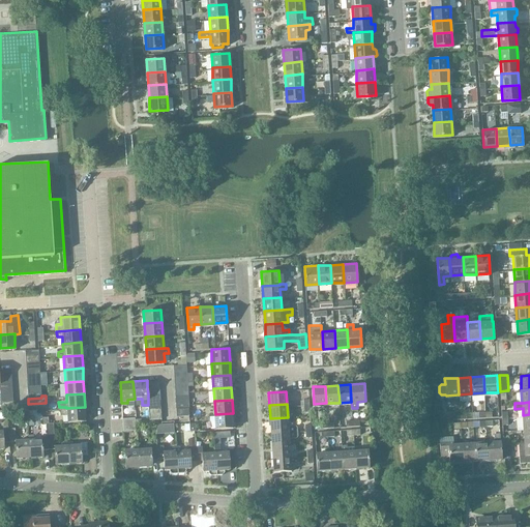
[(188,406),(176,407),(176,415),(188,414),(188,406)]
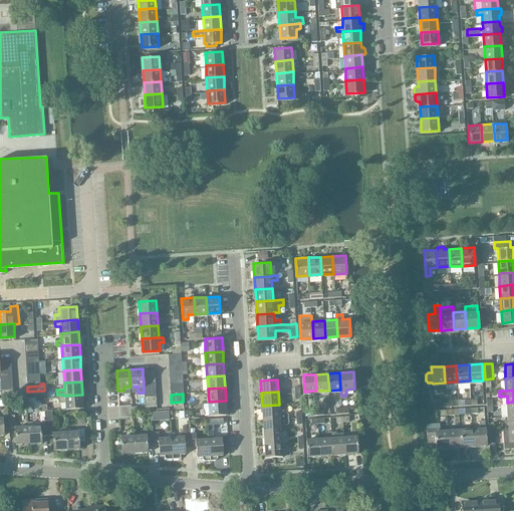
[(82,395),(64,396),(64,395),(59,395),(59,401),(65,401),(65,408),(83,407),(82,395)]
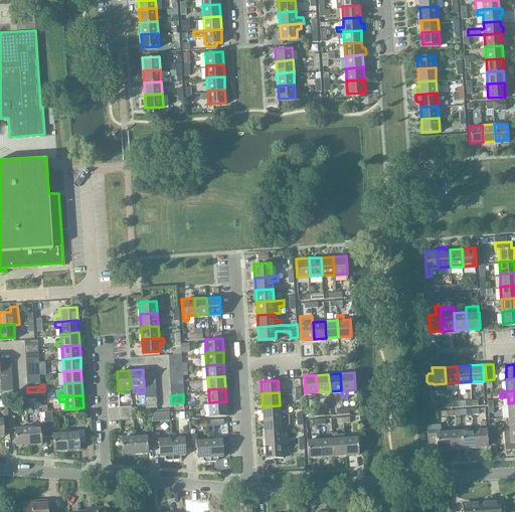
[(226,401),(209,402),(209,401),(203,402),(203,407),(209,406),(210,415),(227,413),(226,401)]
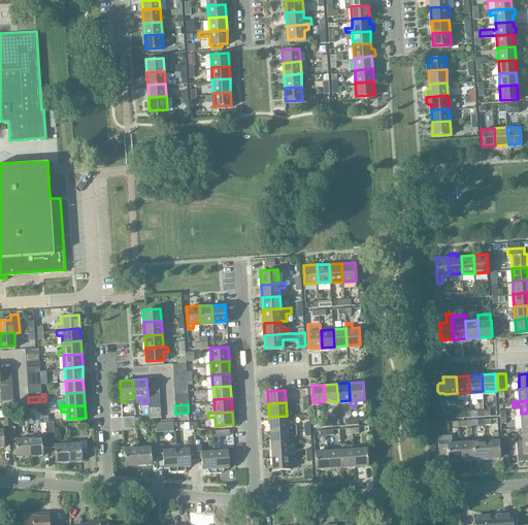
[(287,416),(269,417),(270,429),(296,428),(296,424),(295,422),(288,423),(287,416)]
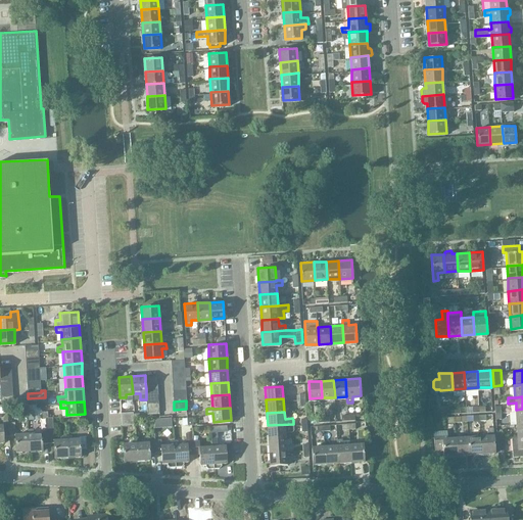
[(0,441),(3,441),(3,434),(8,434),(8,421),(1,422),(2,424),(0,424),(0,441)]
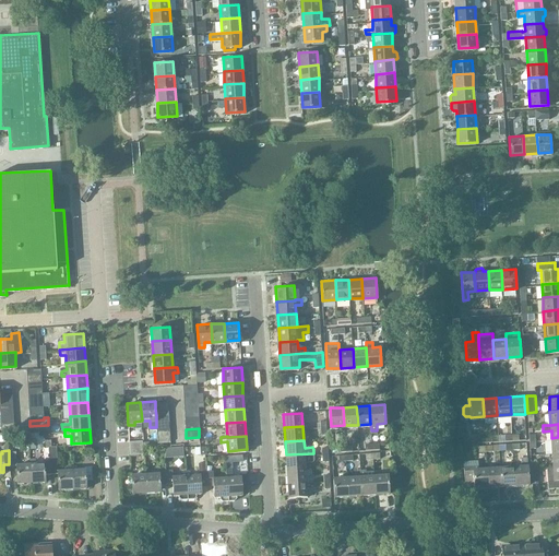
[(15,450),(9,450),(9,464),(16,464),(18,482),(32,481),(30,462),(16,463),(15,450)]
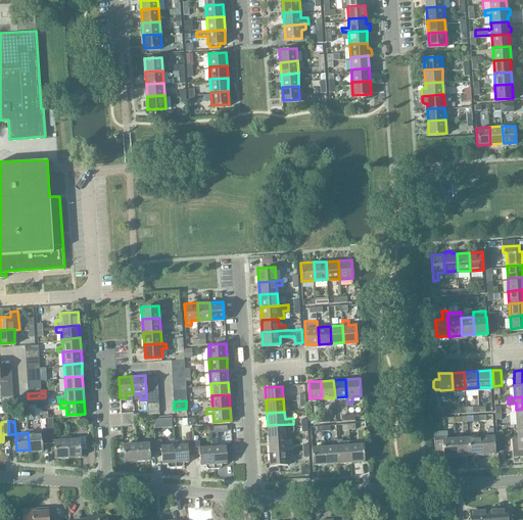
[(268,425),(268,438),(286,437),(285,430),(292,430),(294,428),(293,424),(268,425)]
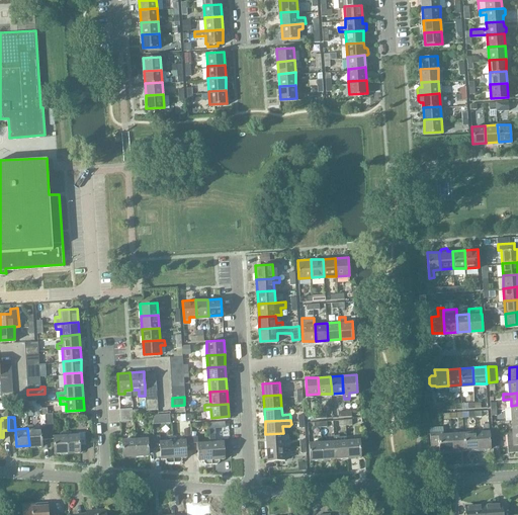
[(483,429),(476,430),(478,447),(490,447),(488,421),(482,422),(483,429)]
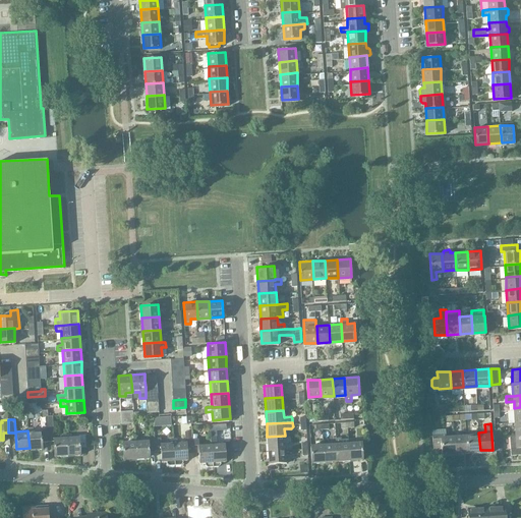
[(27,430),(30,448),(42,448),(42,441),(48,440),(47,427),(40,427),(41,430),(33,430),(33,424),(27,425),(27,430)]
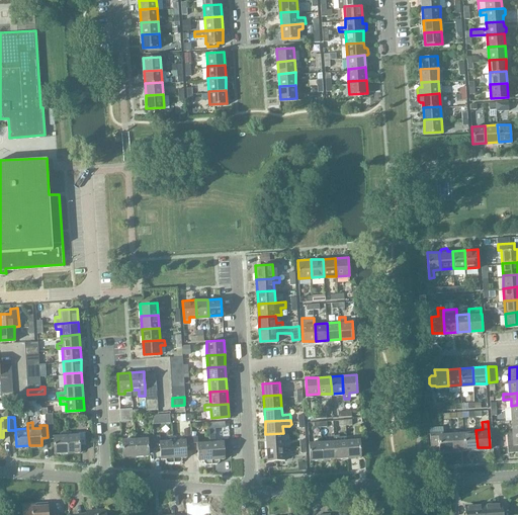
[(53,424),(47,425),(48,437),(53,437),(54,452),(67,451),(66,430),(61,430),(61,434),(54,435),(53,424)]
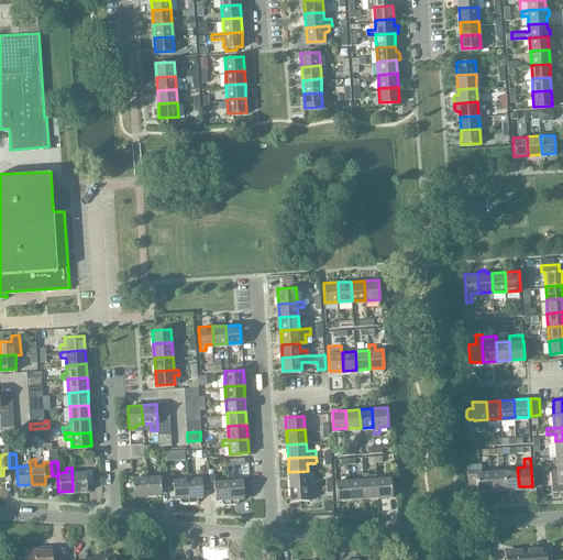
[(492,489),(490,469),(481,470),(481,461),(466,462),(468,483),(477,483),(477,490),(492,489)]
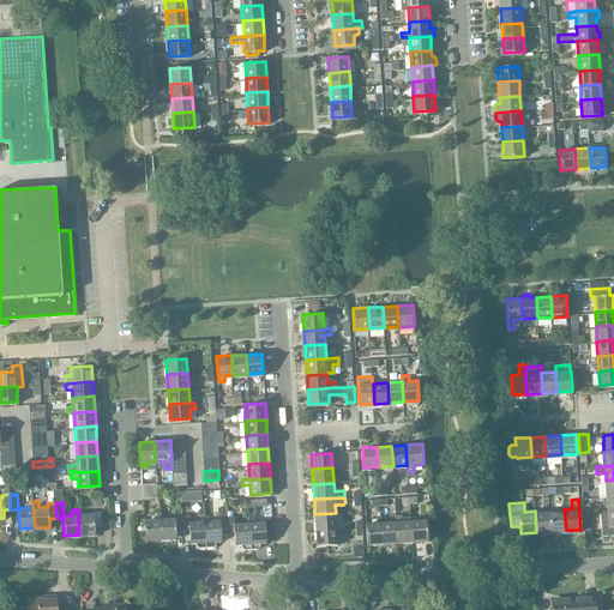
[(78,509),(79,535),(95,535),(94,525),(102,525),(101,509),(92,509),(92,513),(84,514),(84,509),(78,509)]
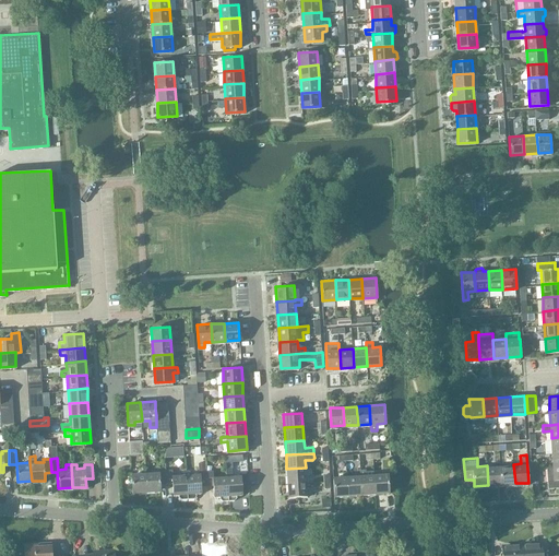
[(500,464),(487,465),(488,485),(501,484),(500,464)]
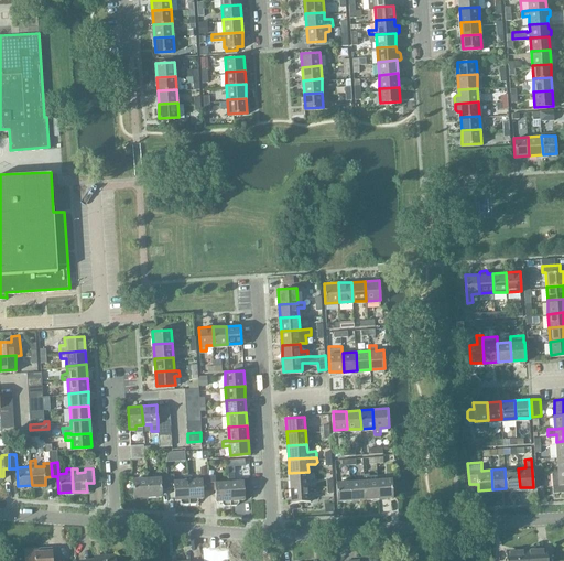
[(518,468),(505,468),(506,488),(520,487),(518,468)]
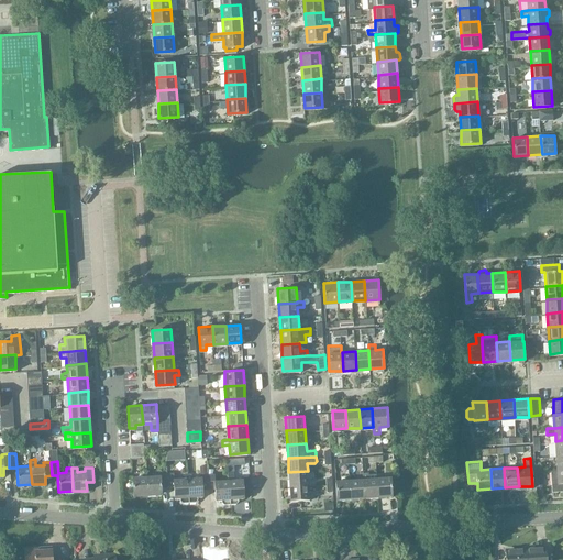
[(562,468),(558,469),(552,469),(553,490),(562,489),(562,468)]
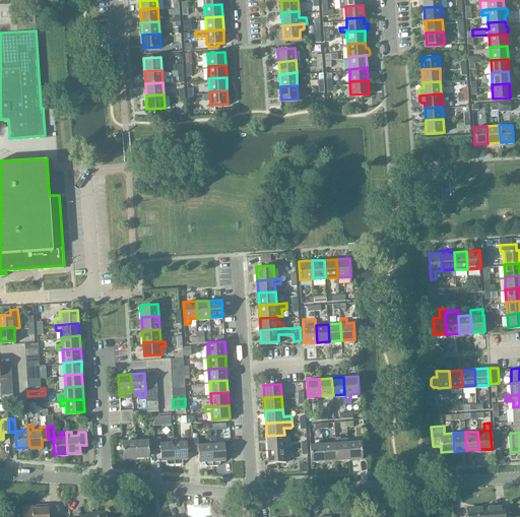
[(211,443),(212,460),(212,464),(219,463),(221,461),(221,459),(225,459),(225,452),(232,451),(231,439),(223,439),(223,442),(216,442),(215,434),(210,435),(211,443)]
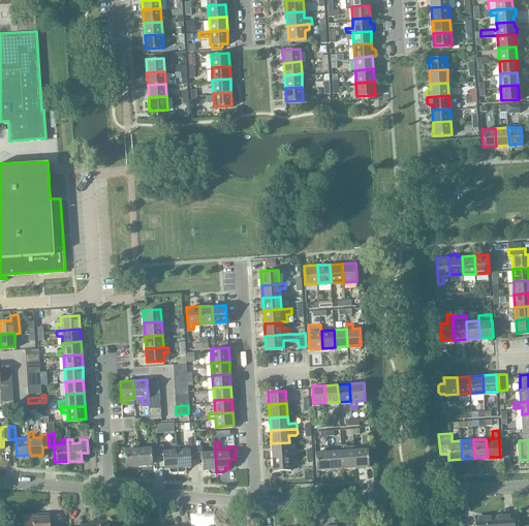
[(271,443),(272,456),(290,455),(289,455),(289,442),(271,443)]
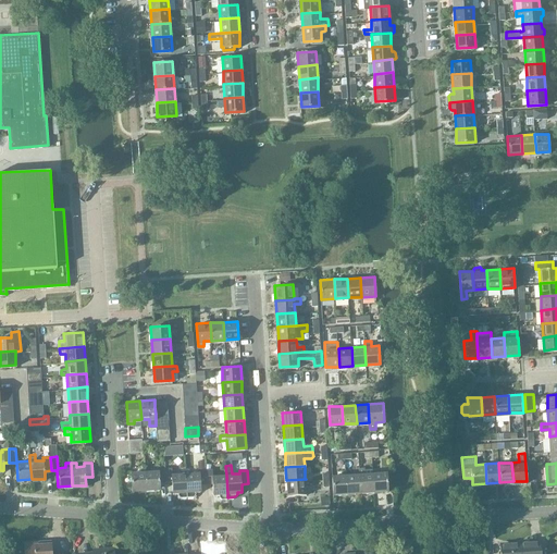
[(373,491),(372,471),(372,467),(364,467),(364,466),(359,466),(359,472),(360,491),(373,491)]
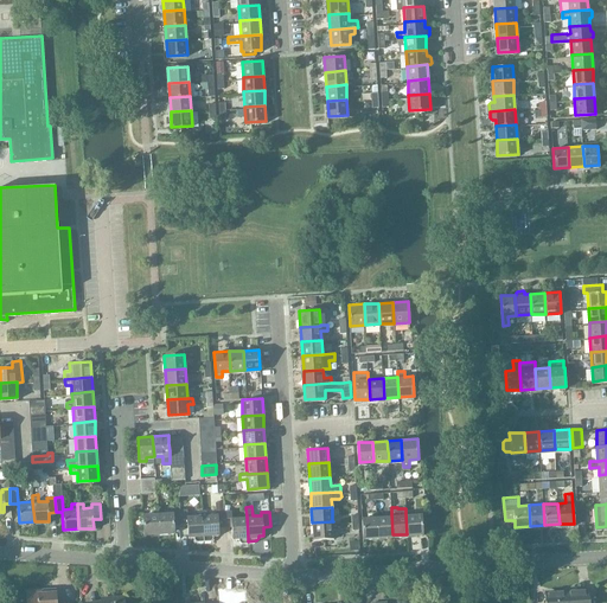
[(174,523),(180,523),(179,508),(172,508),(173,512),(158,513),(159,532),(176,531),(174,523)]
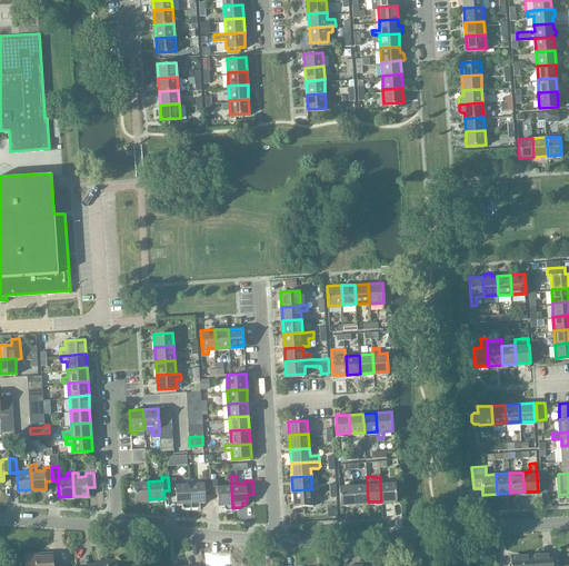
[(183,480),(183,484),(176,484),(176,477),(168,477),(169,490),(175,490),(176,503),(183,503),(183,505),(186,507),(191,506),(189,477),(187,477),(183,480)]
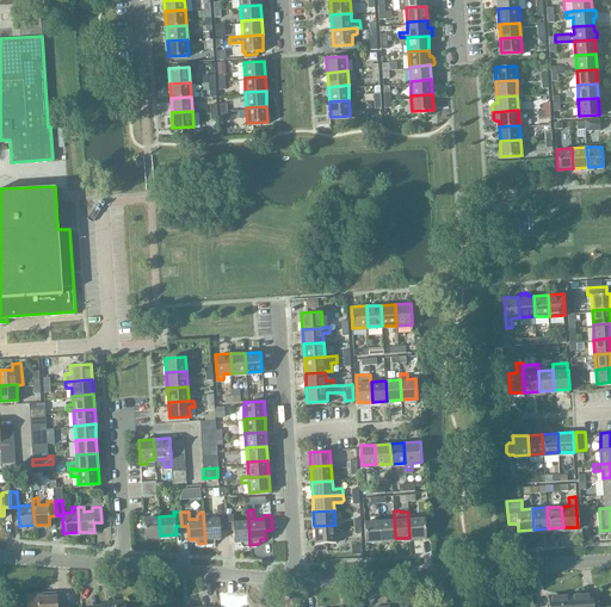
[(226,527),(224,514),(218,514),(218,516),(209,518),(209,514),(207,512),(203,512),(205,543),(214,543),(215,540),(215,538),(221,537),(220,528),(226,527)]
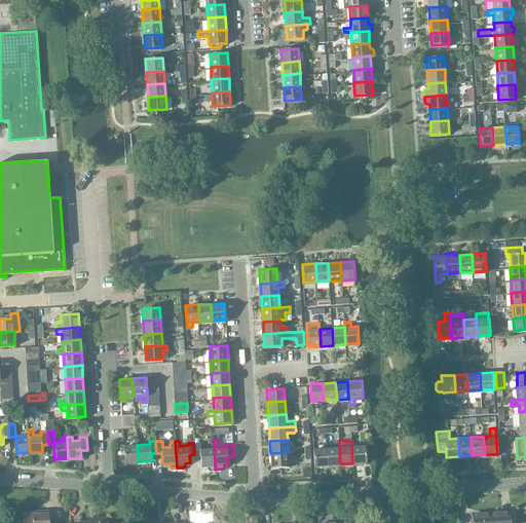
[(215,470),(215,465),(214,448),(201,449),(200,442),(193,443),(194,454),(200,454),(201,465),(205,465),(205,468),(209,470),(215,470)]
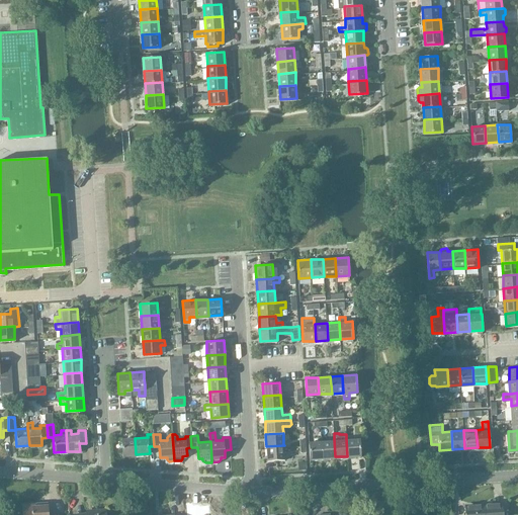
[(360,437),(346,438),(347,456),(361,455),(360,437)]
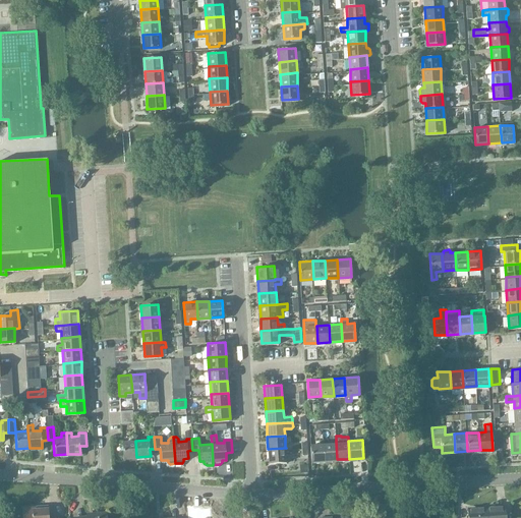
[(123,458),(136,457),(135,441),(122,442),(123,458)]
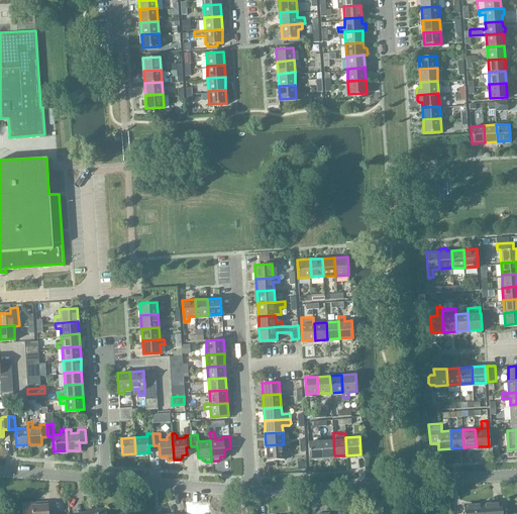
[(333,438),(321,439),(322,456),(334,455),(333,438)]
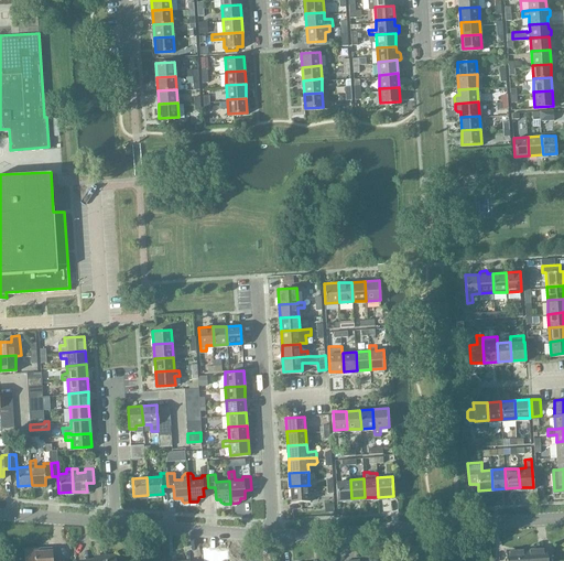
[(351,498),(350,479),(336,481),(337,499),(351,498)]
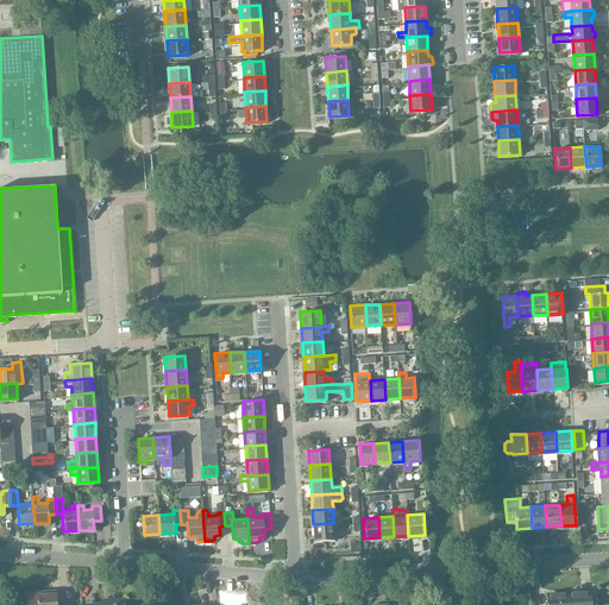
[(334,523),(313,524),(314,540),(334,539),(334,529),(341,529),(341,522),(333,523),(334,523)]
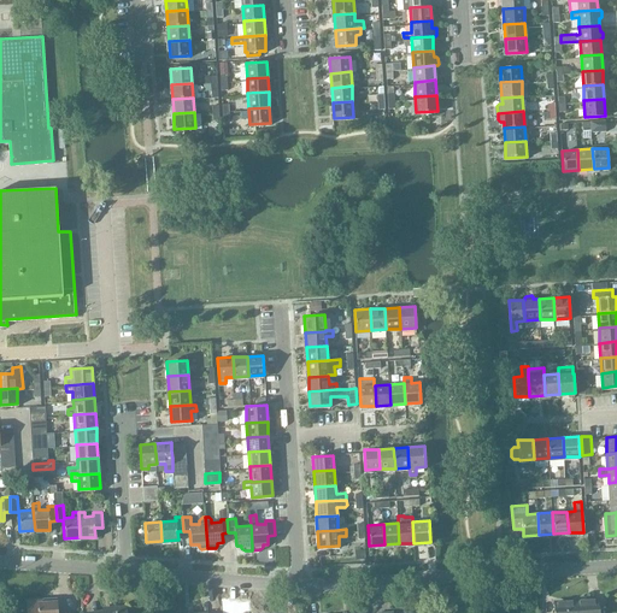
[(68,612),(69,611),(57,611),(57,600),(40,601),(40,597),(27,599),(27,612),(68,612)]
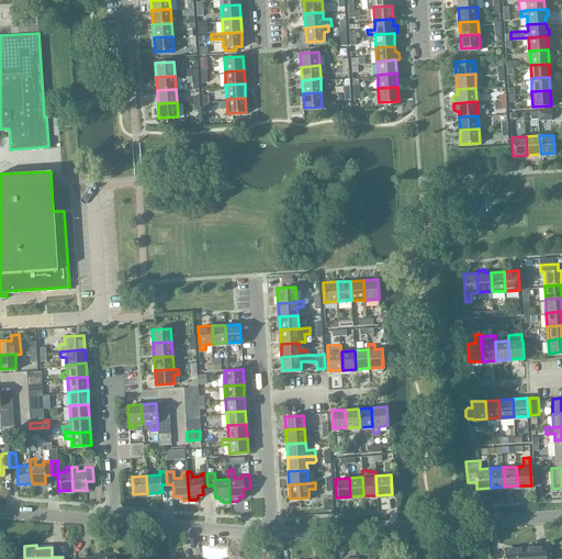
[(553,558),(553,557),(544,557),(544,545),(519,546),(520,547),(505,548),(505,558),(553,558)]
